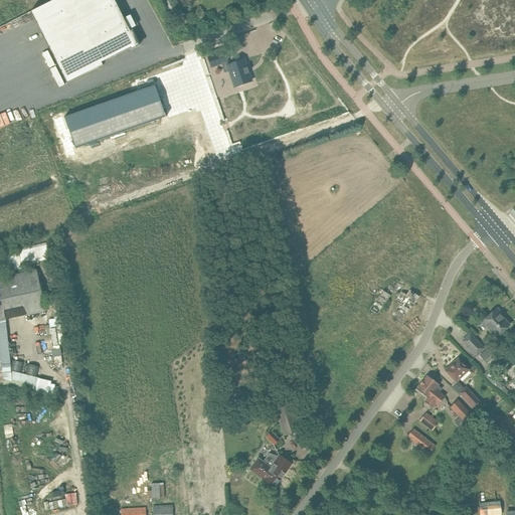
[(52,0),(30,11),(66,83),(103,65),(102,62),(128,49),(131,48),(132,49),(140,45),(133,30),(130,31),(114,0),(52,0)]
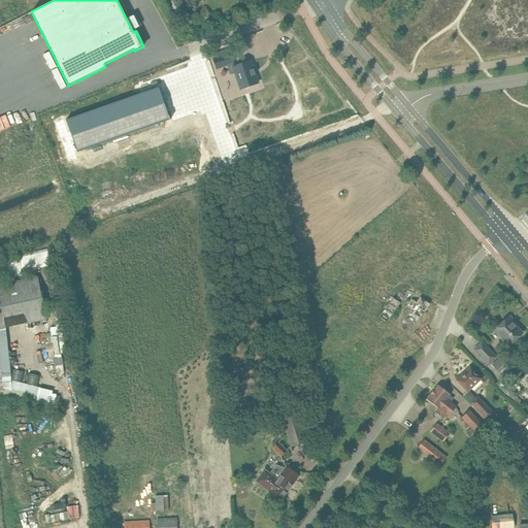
[(226,56),(213,60),(217,68),(227,65),(233,63),(230,54),(230,51),(225,53),(226,56)]
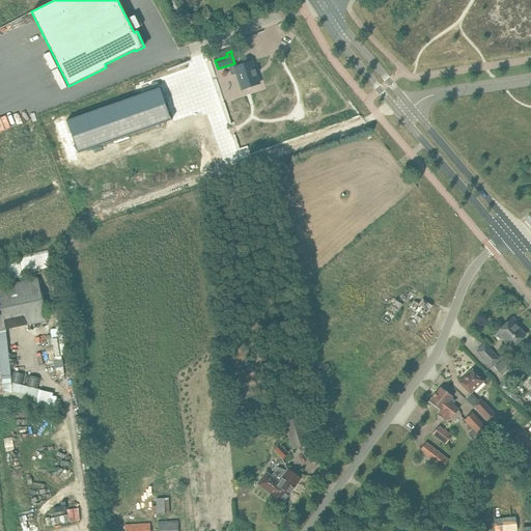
[(234,63),(228,65),(231,75),(236,74),(242,89),(259,84),(252,61),(247,63),(235,66),(234,63)]
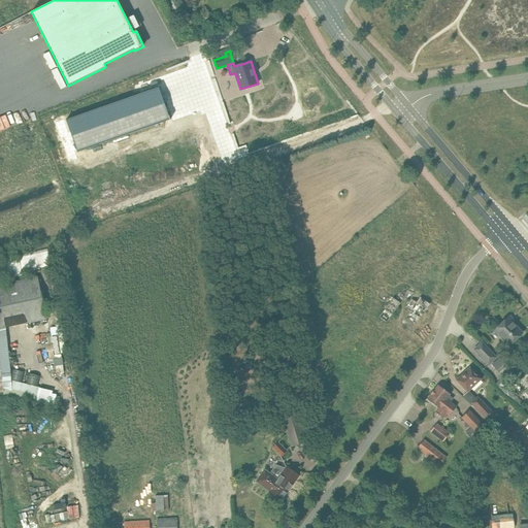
[(159,87),(66,120),(77,153),(170,120),(159,87)]
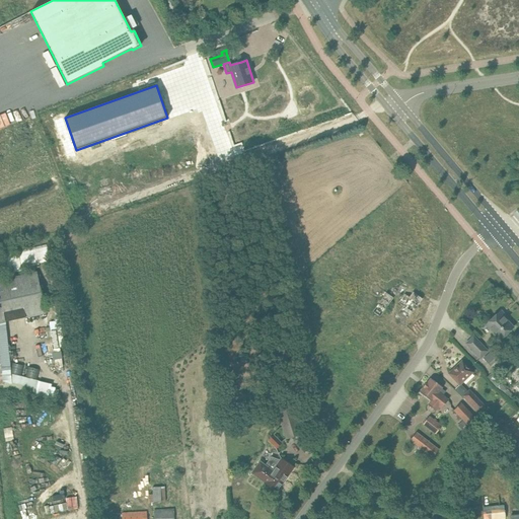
[(47,243),(0,253),(0,274),(52,263),(47,243)]
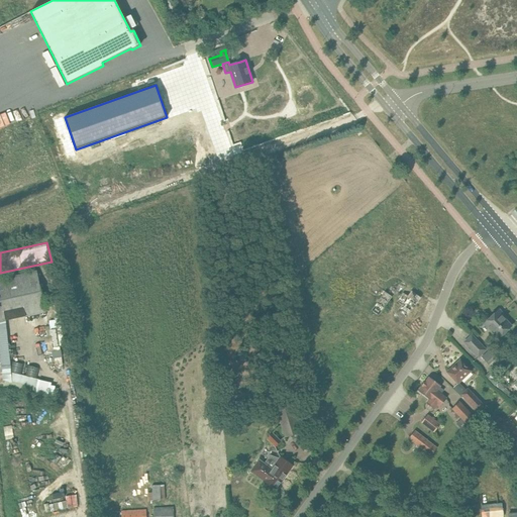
[(37,271),(0,279),(0,321),(45,312),(37,271)]
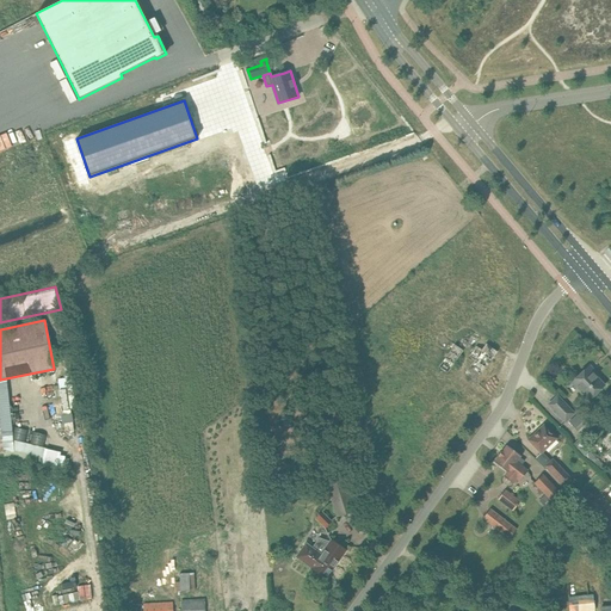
[(438,366),(448,374),(464,351),(455,344),(438,366)]
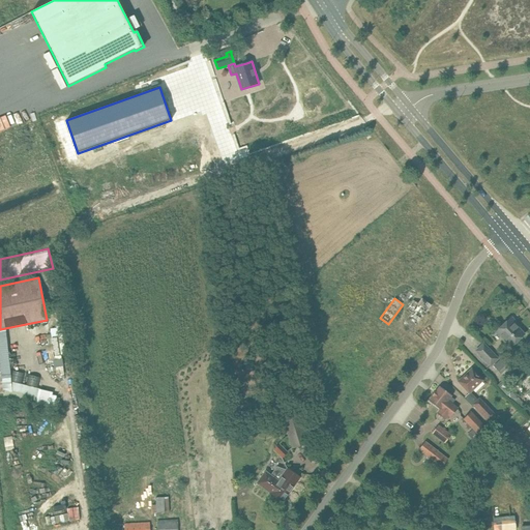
[(413,300),(407,310),(410,313),(407,318),(417,325),(432,304),(421,298),(418,303),(413,300)]
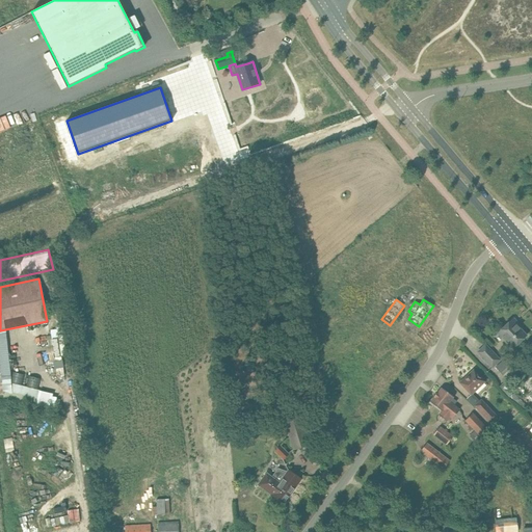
[(512,348),(526,336),(512,320),(498,334),(512,348)]
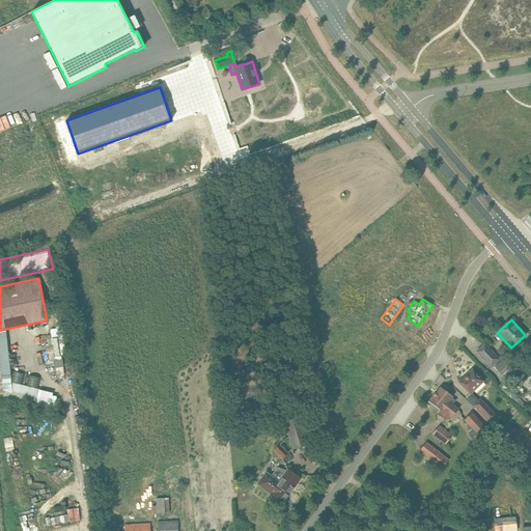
[(477,352),(492,366),(499,359),(484,344),(477,352)]
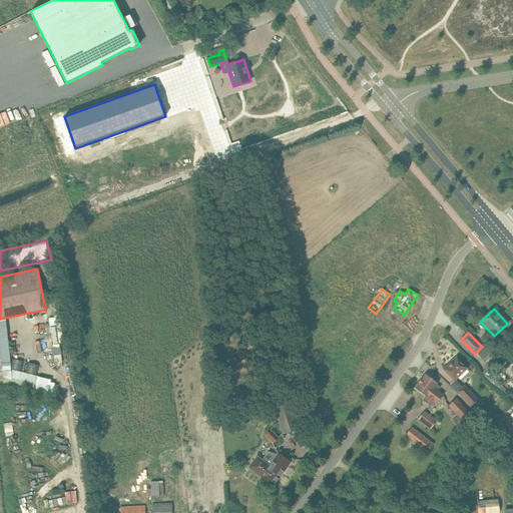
[(493,351),(488,345),(479,353),(484,359),(493,351)]
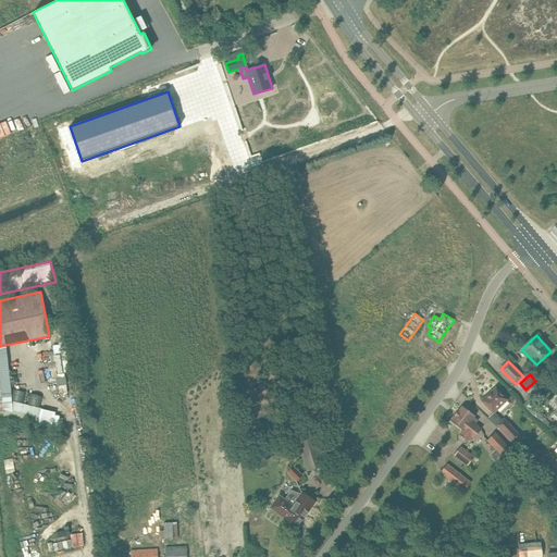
[(508,399),(496,387),(481,400),(493,413),(508,399)]
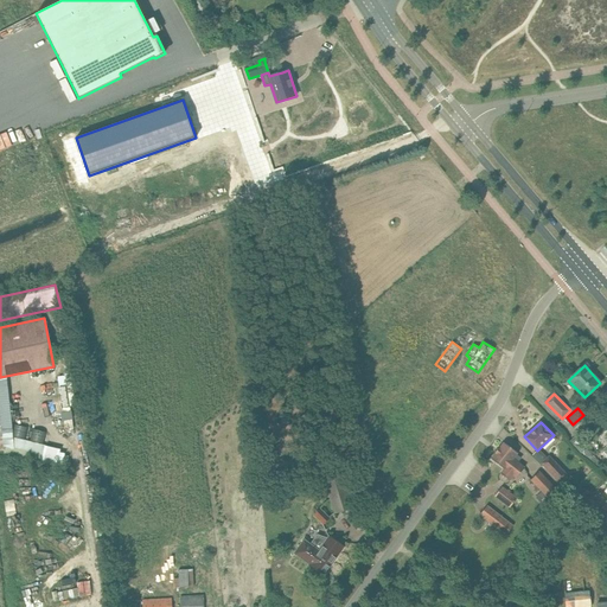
[(517,454),(518,453),(504,442),(499,449),(498,448),(496,452),(496,453),(491,459),(504,468),(500,473),(510,481),(513,477),(516,478),(525,467),(518,462),(521,458),(517,454)]
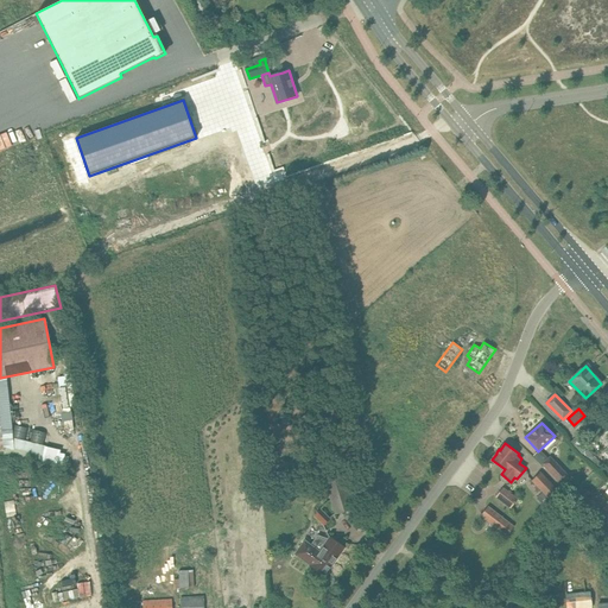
[(557,480),(563,486),(568,481),(565,477),(568,475),(550,456),(540,464),(544,467),(557,480)]
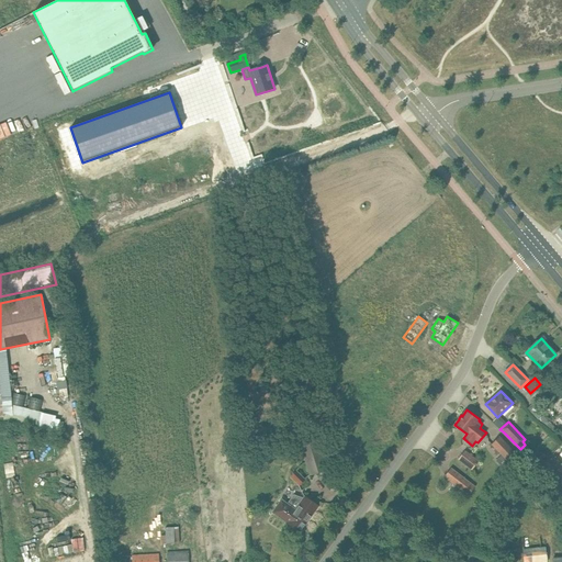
[(519,458),(499,437),(492,445),(512,465),(519,458)]
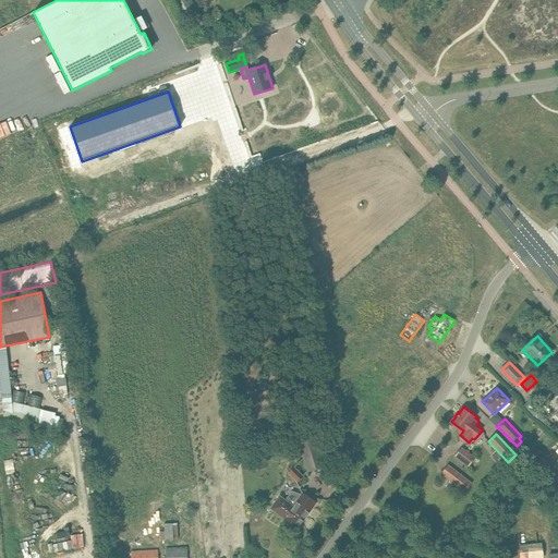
[(317,437),(300,443),(308,472),(326,466),(317,437)]
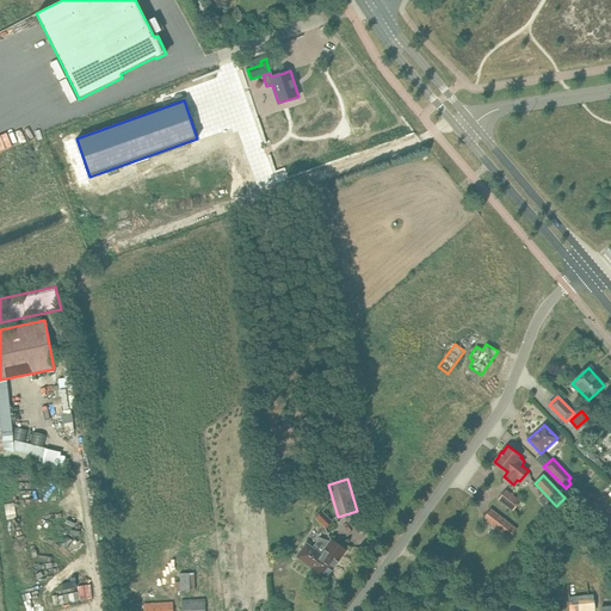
[(505,489),(498,499),(513,511),(520,503),(505,489)]
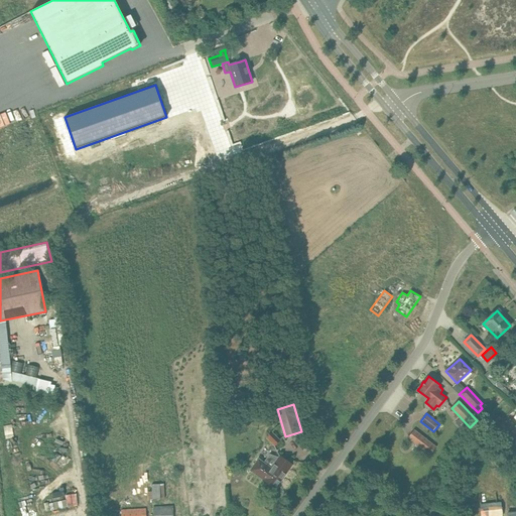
[(500,425),(496,429),(500,434),(505,430),(500,425)]
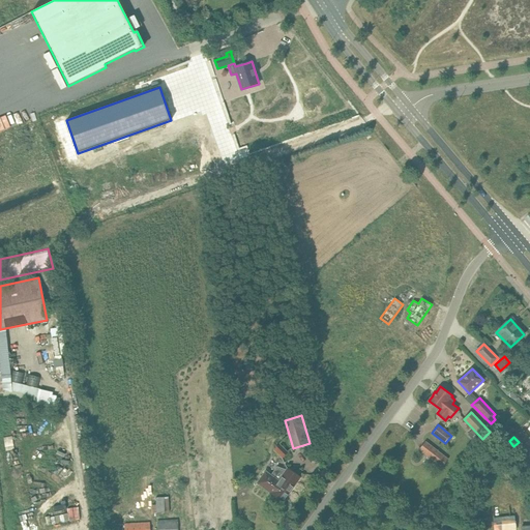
[(448,459),(425,441),(419,449),(442,467),(448,459)]
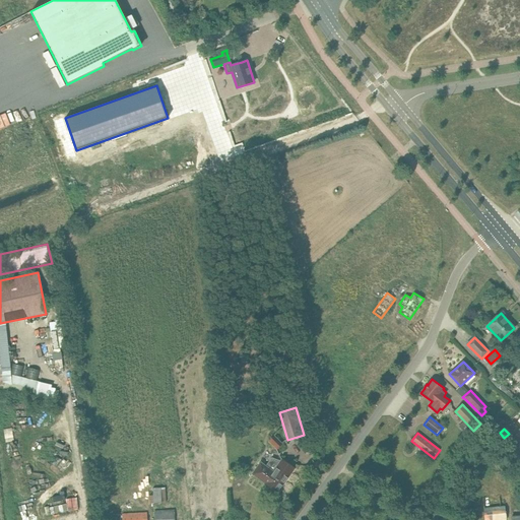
[(268,441),(269,442),(276,449),(282,444),(274,435),(268,441)]
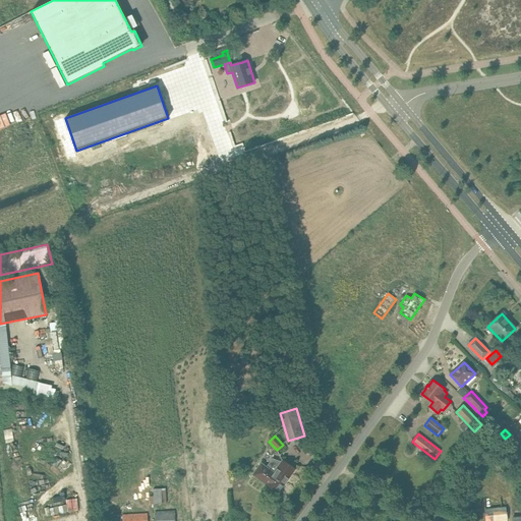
[(280,461),(274,471),(267,466),(261,462),(251,475),(265,483),(270,487),(278,494),(295,469),(287,463),(282,460),(280,461)]
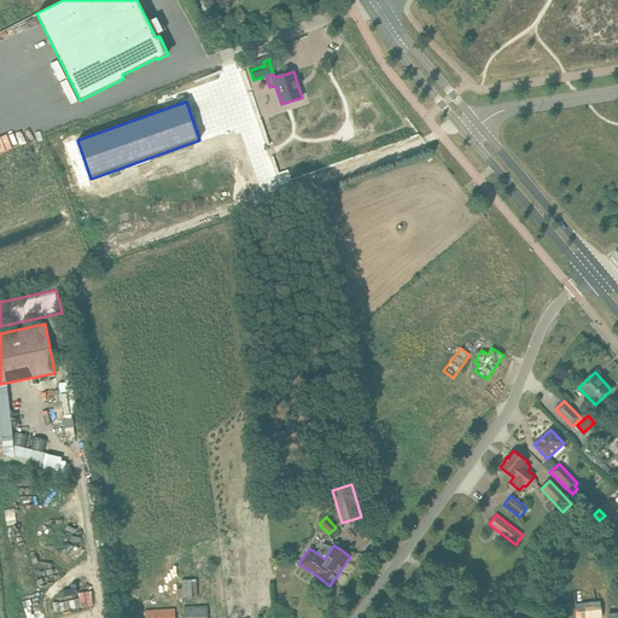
[(558,587),(546,594),(553,606),(561,602),(561,601),(564,599),(565,600),(569,607),(586,599),(571,573),(555,582),(558,587)]
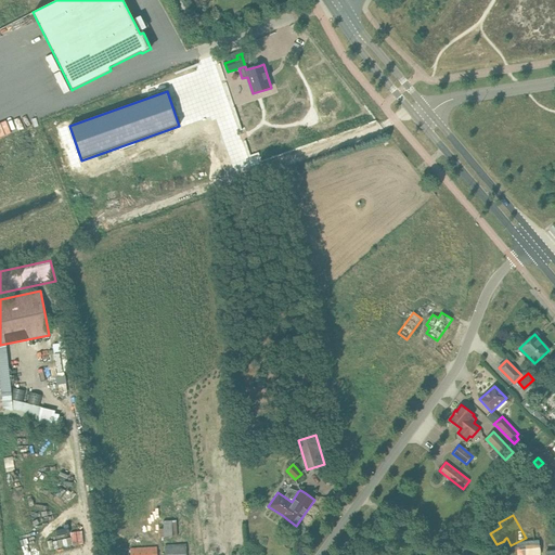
[(164,529),(159,529),(159,538),(177,537),(176,520),(163,521),(164,529)]
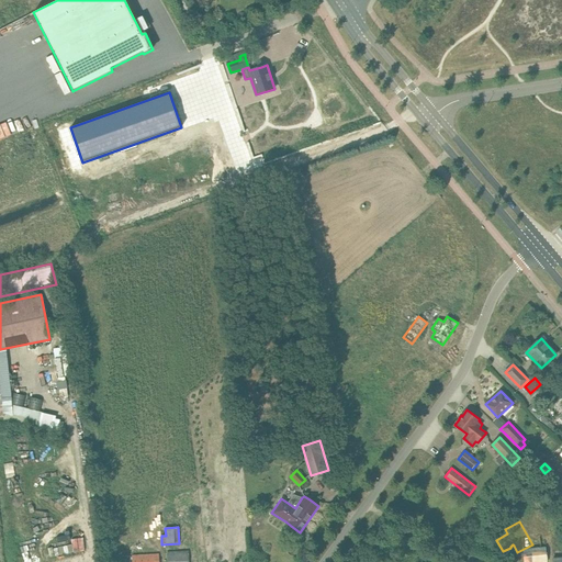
[(168,552),(167,552),(167,561),(189,561),(189,551),(178,551),(178,548),(168,548),(168,552)]
